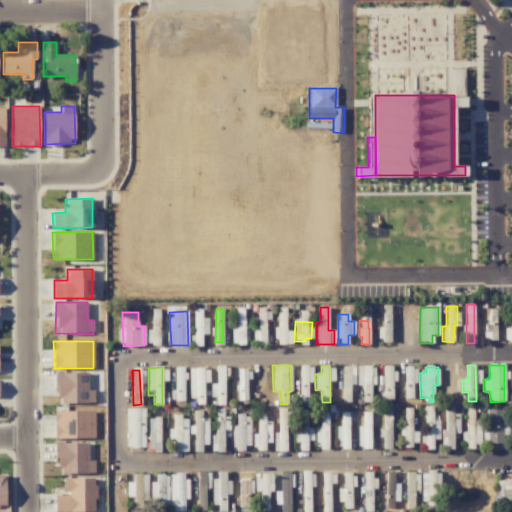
[(56,402),(89,403),(89,373),(57,373),(56,402)]
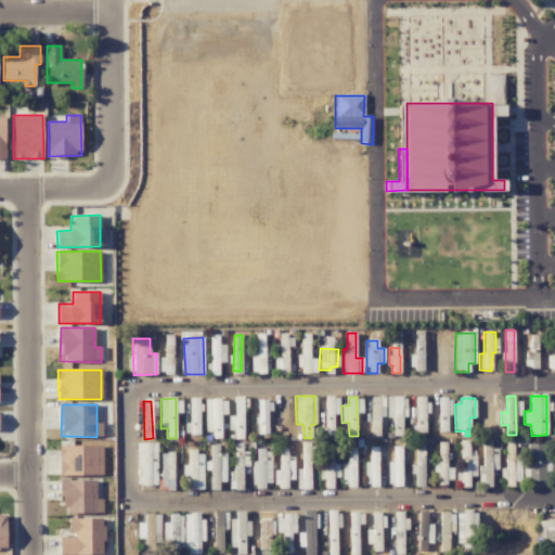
[(198,435),(198,416),(190,416),(190,436),(198,435)]
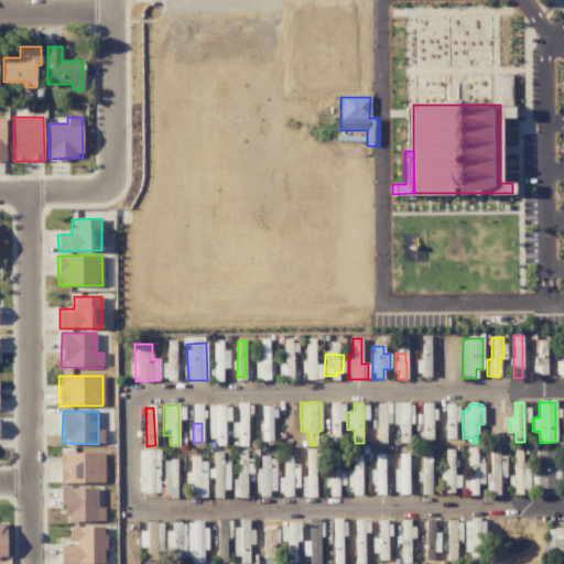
[(224,438),(224,427),(208,429),(209,440),(224,438)]
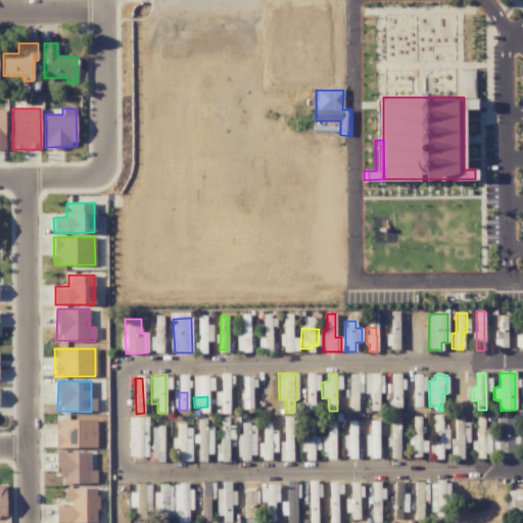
[(442,416),(434,415),(434,444),(432,444),(431,459),(441,460),(442,448),(448,448),(448,429),(441,429),(442,416)]
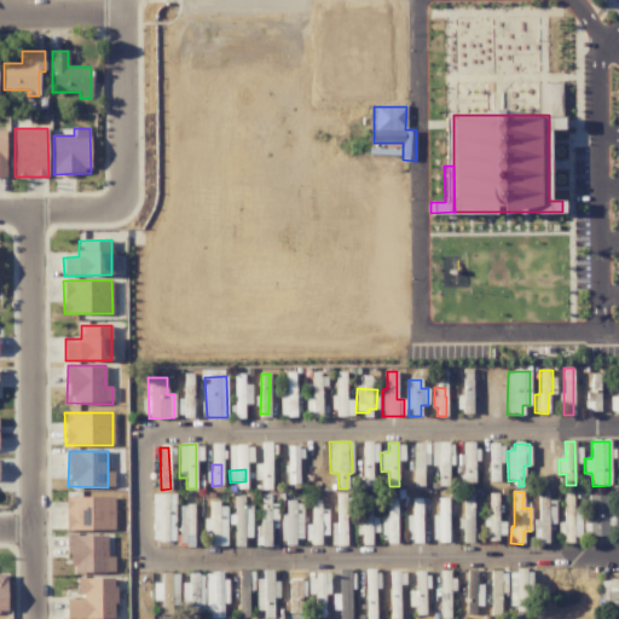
[(548,524),(555,524),(555,499),(547,499),(547,491),(536,491),(537,543),(548,543),(548,524)]
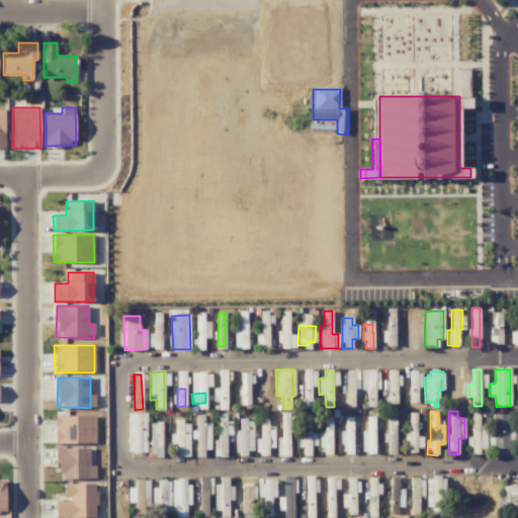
[(127,453),(146,453),(146,413),(126,414),(127,453)]
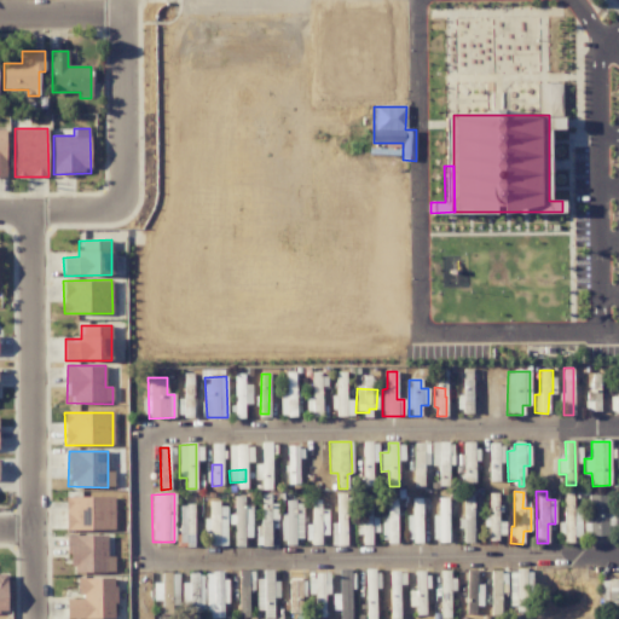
[(336,524),(330,524),(331,545),(346,545),(346,507),(353,507),(353,495),(336,496),(336,524)]
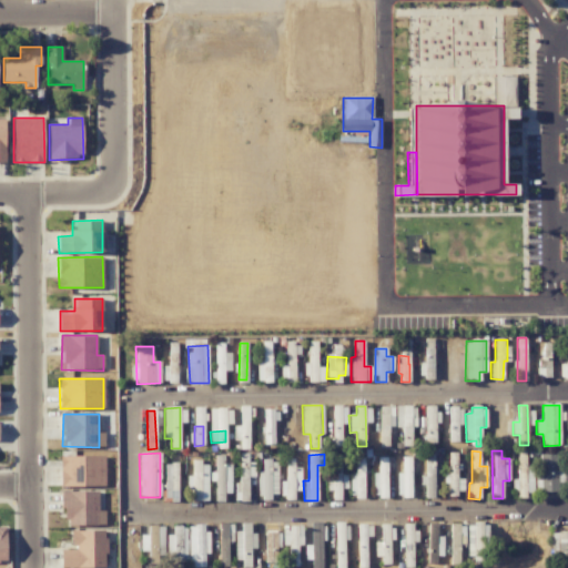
[(231,493),(231,465),(223,465),(223,455),(215,455),(215,500),(224,500),(224,493),(231,493)]
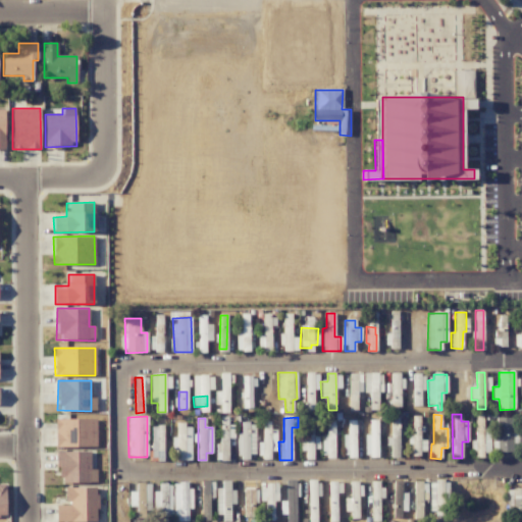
[(312,436),(312,418),(301,419),(302,451),(305,451),(305,459),(313,459),(313,449),(319,449),(319,436),(312,436)]
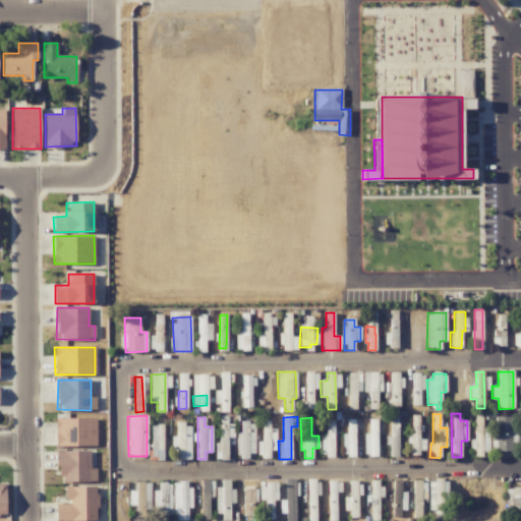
[(96,418),(54,418),(55,447),(96,446),(96,418)]
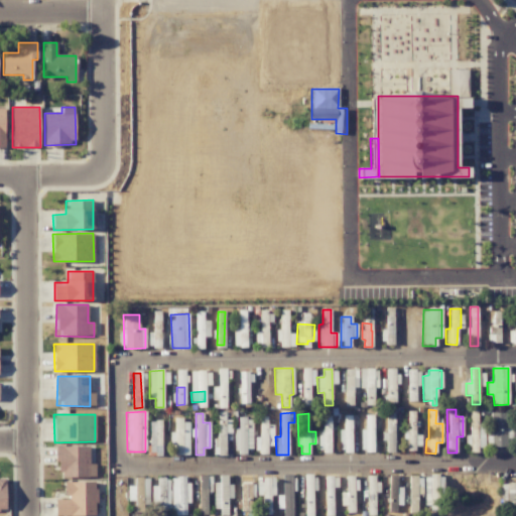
[(317,452),(331,452),(331,415),(323,416),(323,430),(317,430),(317,452)]
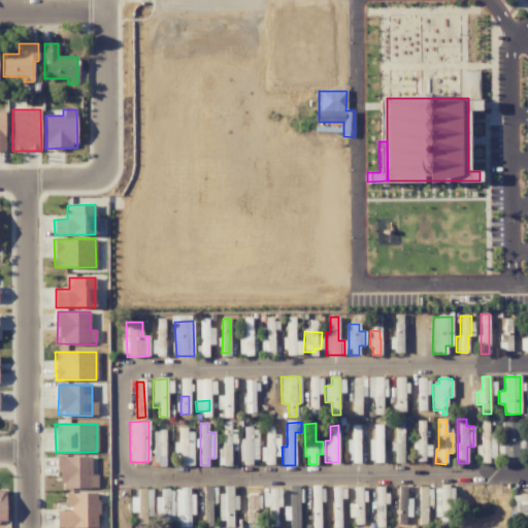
[(424,425),(417,425),(416,457),(430,458),(430,447),(424,446),(424,425)]
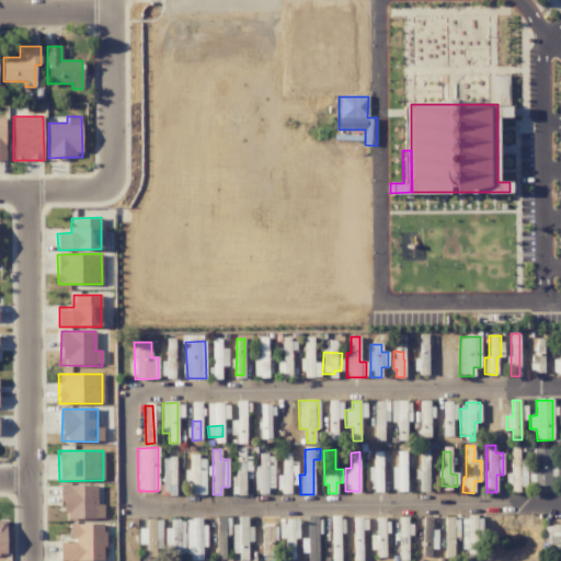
[(297,462),(290,462),(290,454),(282,453),(282,493),(290,494),(290,484),(297,485),(297,462)]
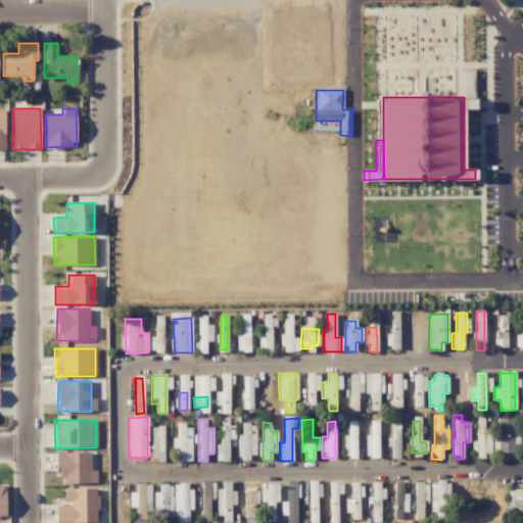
[(254,424),(241,424),(241,433),(238,433),(238,460),(253,461),(254,424)]
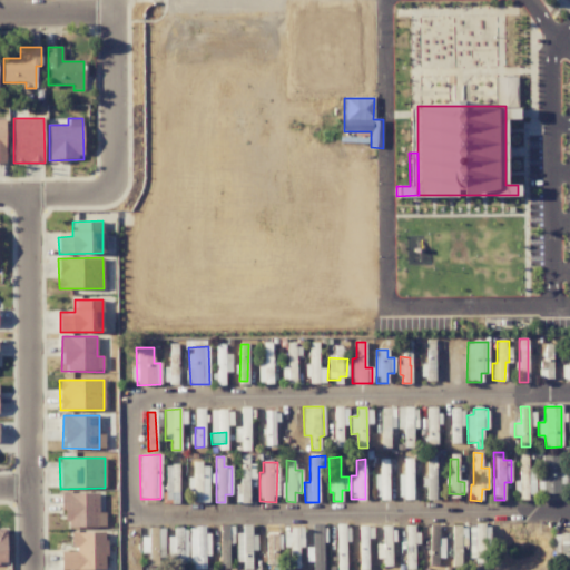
[(208,464),(193,464),(193,478),(189,478),(189,502),(208,502),(208,464)]
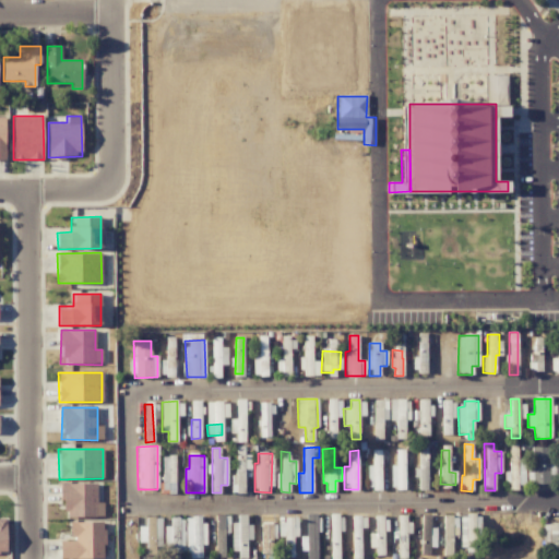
[(161,456),(163,494),(176,494),(175,456),(161,456)]
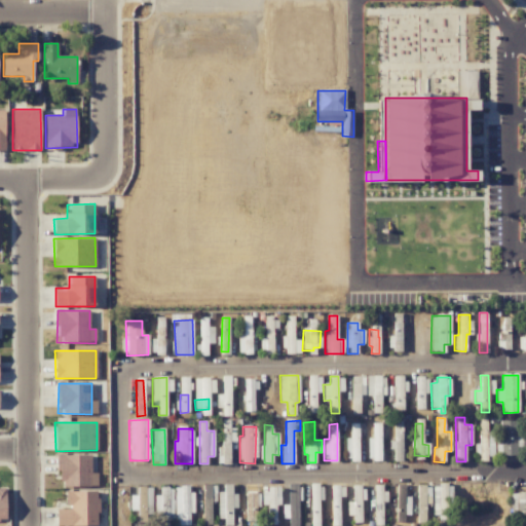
[(59,487),(97,486),(97,473),(90,473),(90,455),(58,455),(59,487)]
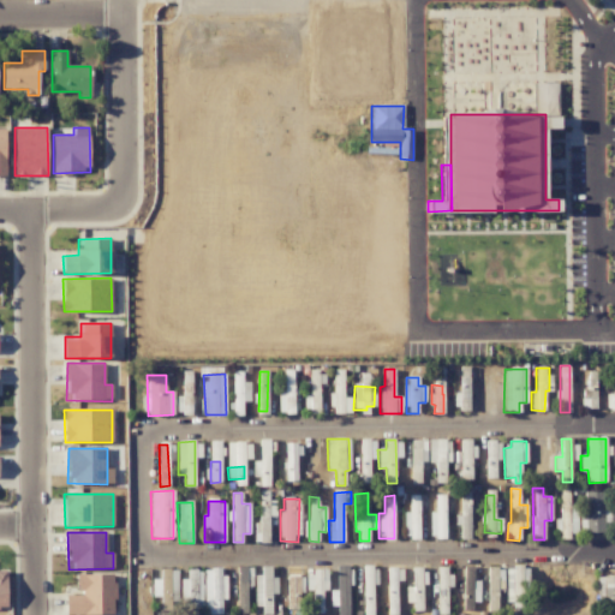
[(472,566),(463,566),(463,609),(477,609),(477,580),(472,580),(472,566)]
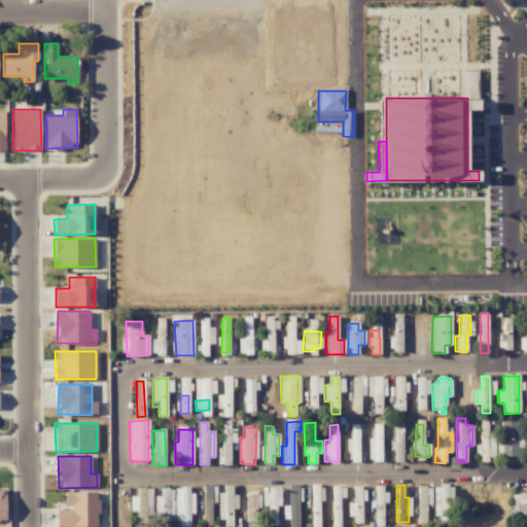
[(354,524),(362,524),(360,486),(353,486),(354,505),(347,505),(348,516),(353,516),(354,524)]
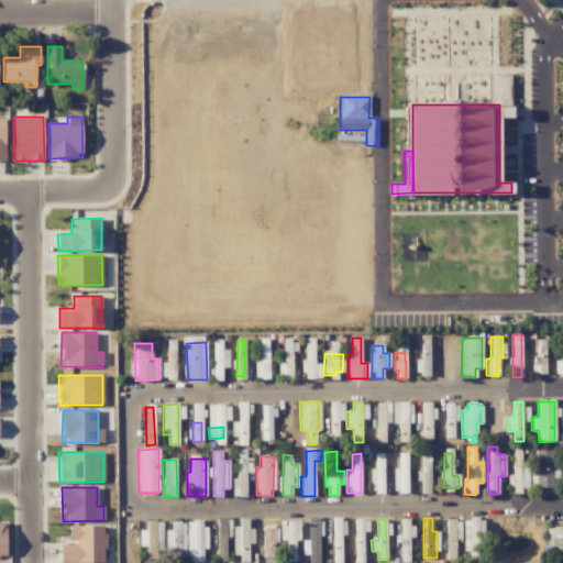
[(454,519),(445,519),(448,559),(455,559),(454,519)]
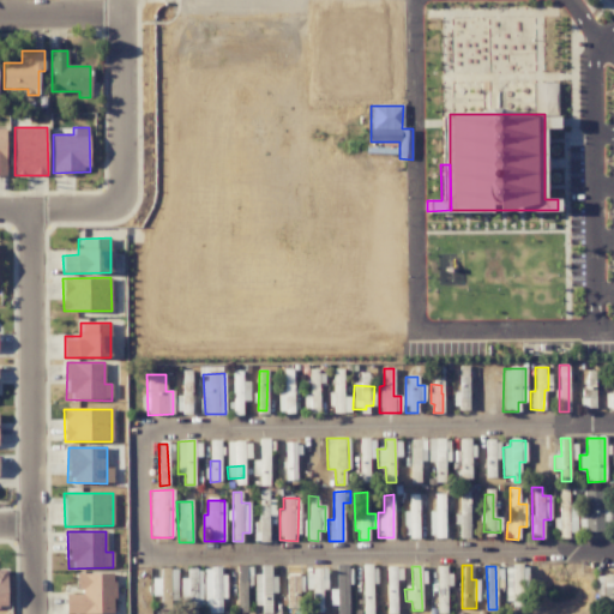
[(506,608),(524,608),(523,566),(505,566),(506,608)]
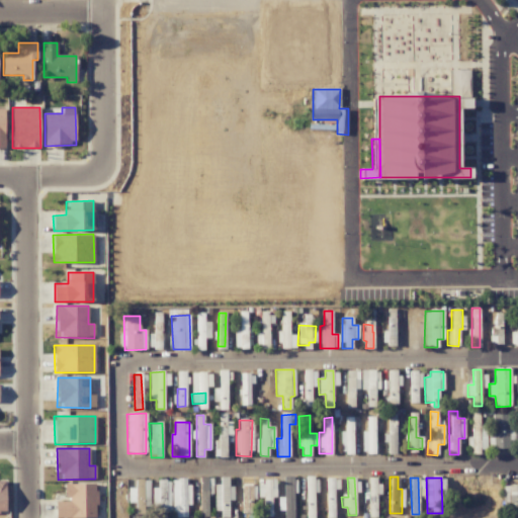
[(172,517),(186,517),(186,506),(189,506),(189,479),(172,479),(172,517)]
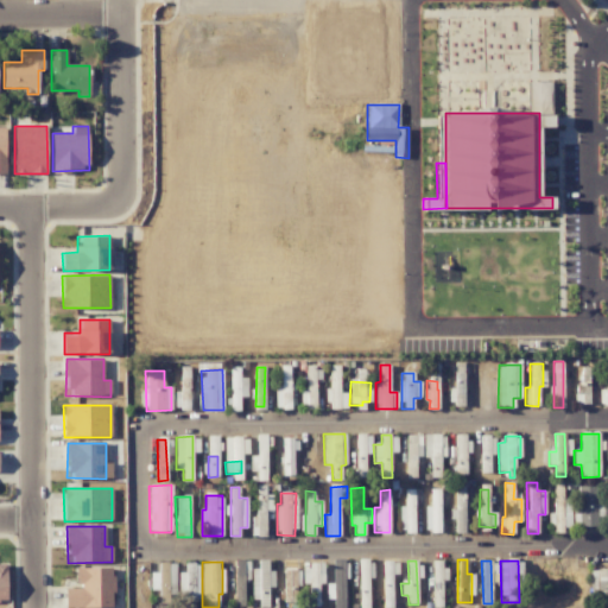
[(244,606),(245,562),(234,562),(234,606),(244,606)]
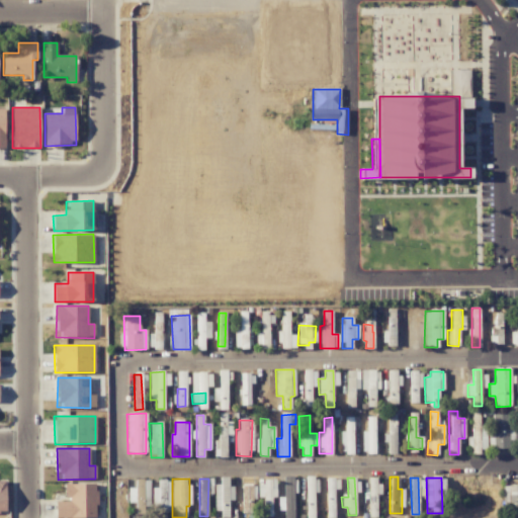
[(148,480),(135,480),(136,514),(149,514),(148,480)]
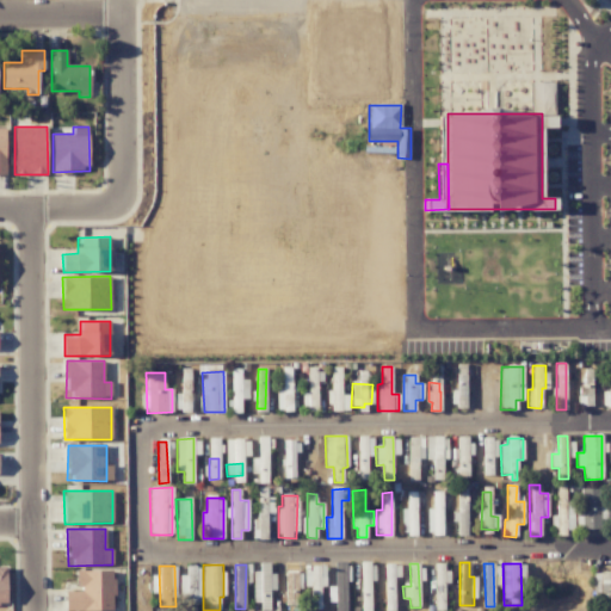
[(179,575),(179,598),(198,598),(198,567),(186,567),(186,575),(179,575)]
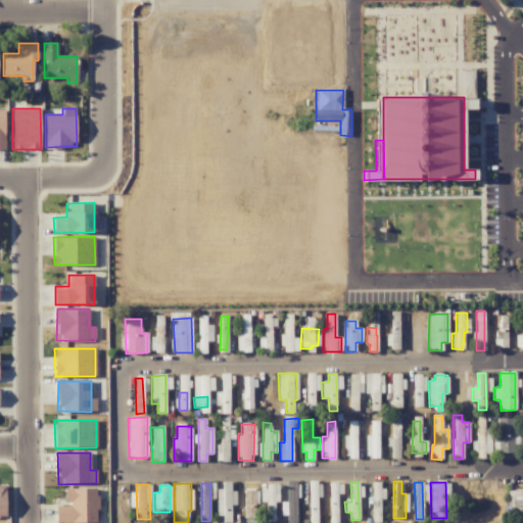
[(267,522),(275,521),(274,503),(279,503),(278,485),(259,486),(259,502),(266,502),(267,522)]
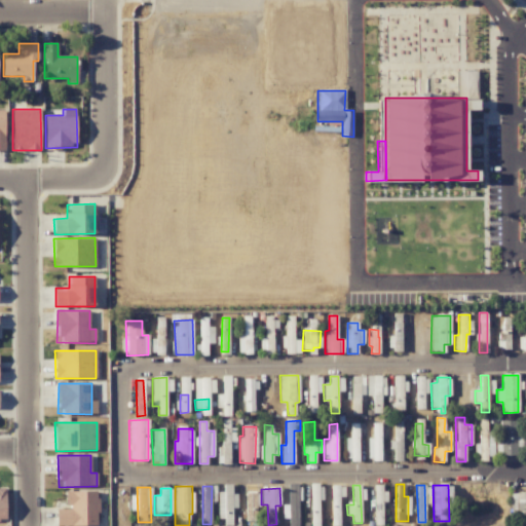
[(57,510),(55,525),(88,525),(97,525),(98,491),(67,491),(67,510),(57,510)]
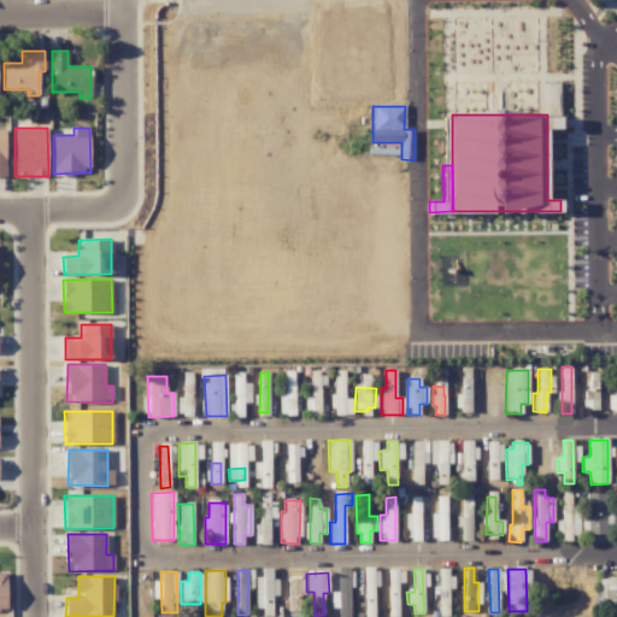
[(288,611),(300,611),(300,576),(287,577),(288,611)]
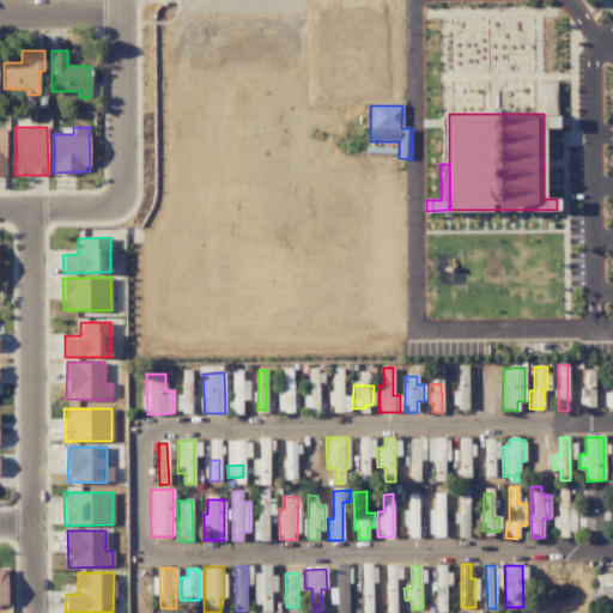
[(612,602),(612,574),(594,574),(594,602),(612,602)]
